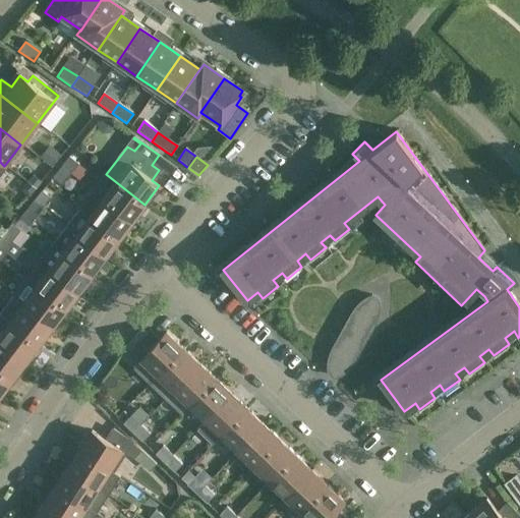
[(69,158),(61,168),(70,175),(78,165),(69,158)]
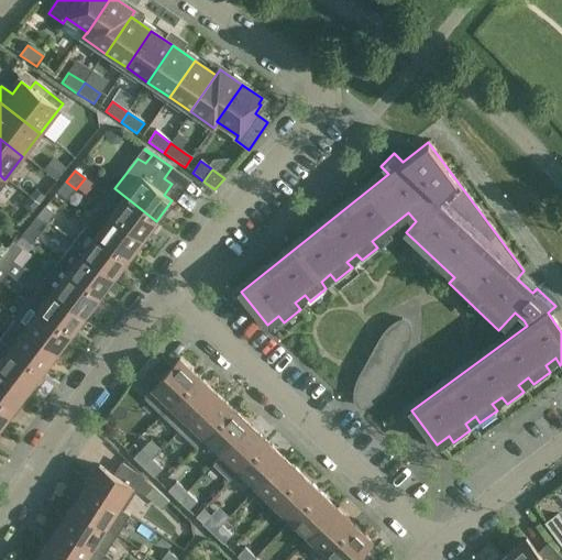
[(76,189),(66,182),(57,193),(66,200),(76,189)]
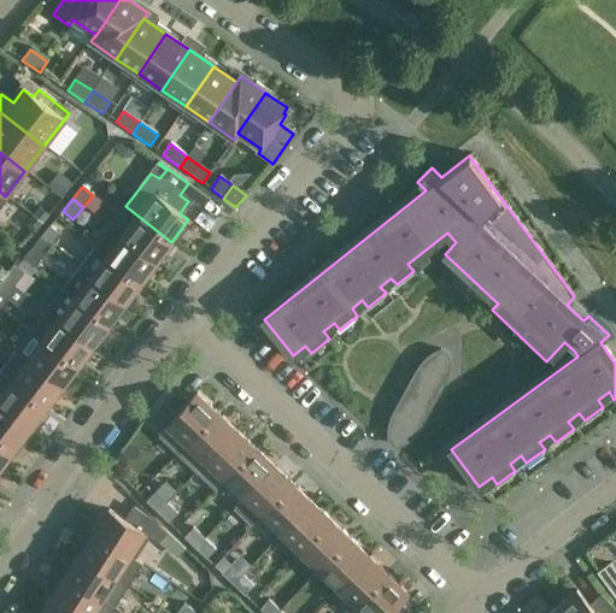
[(125,206),(110,228),(125,241),(127,240),(156,263),(171,242),(142,219),(125,206)]
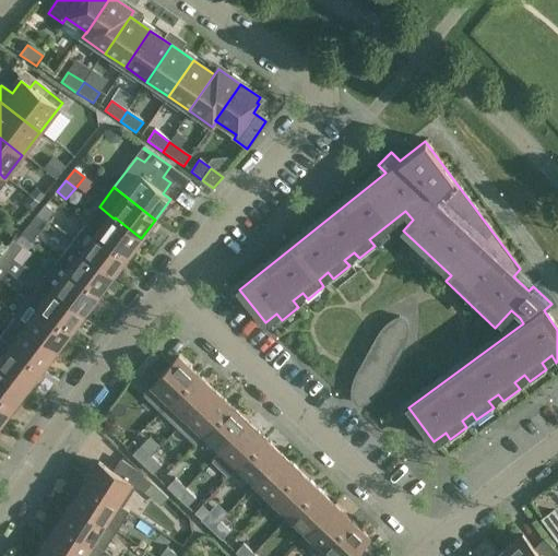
[(45,205),(36,217),(45,225),(55,214),(45,205)]
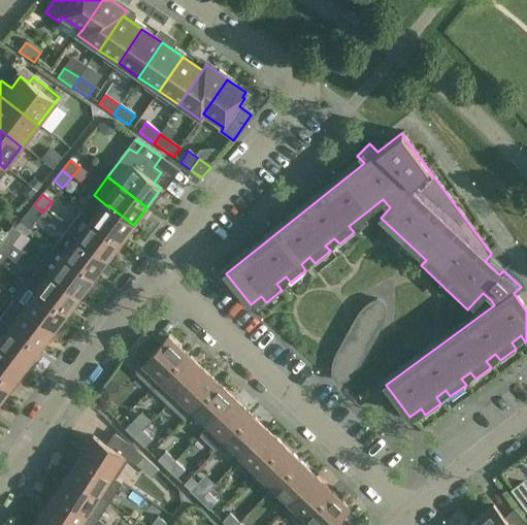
[(107,206),(94,195),(80,212),(95,223),(120,242),(133,225),(108,205),(107,206)]
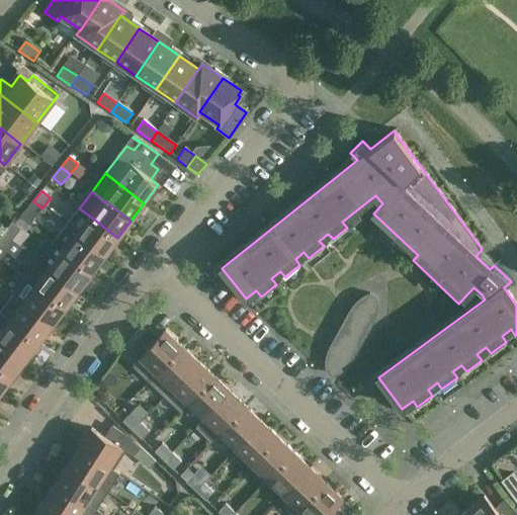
[(24,211),(18,219),(27,226),(33,219),(41,208),(33,201),(24,211)]
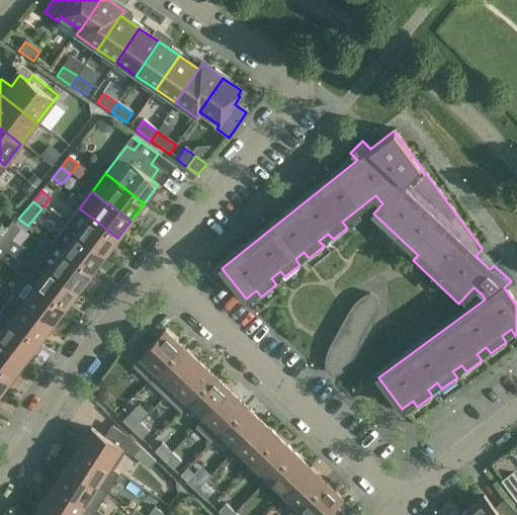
[(93,219),(79,208),(66,226),(80,237),(104,255),(117,238),(93,219)]
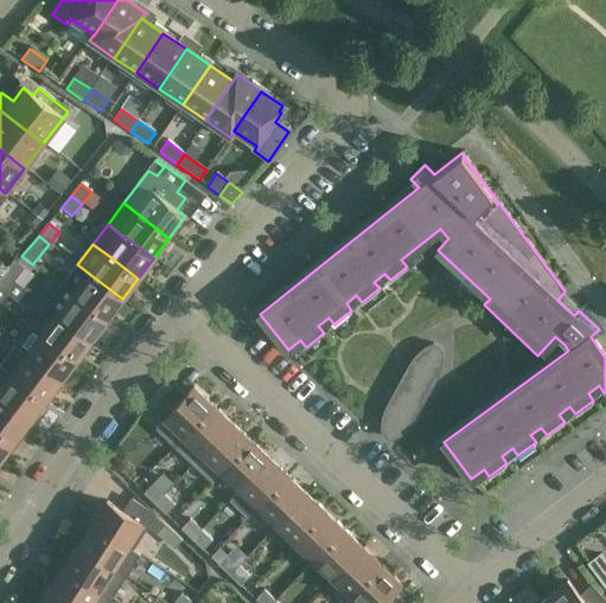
[(13,262),(4,274),(14,282),(24,269),(13,262)]
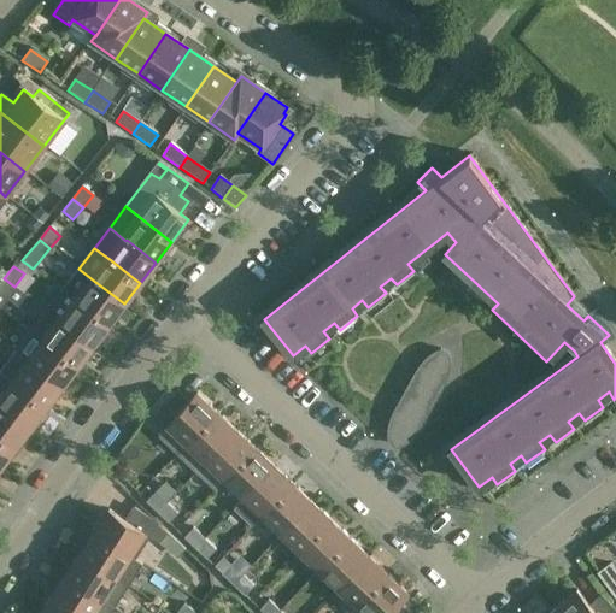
[(95,282),(78,269),(63,290),(78,302),(109,325),(124,304),(95,282)]
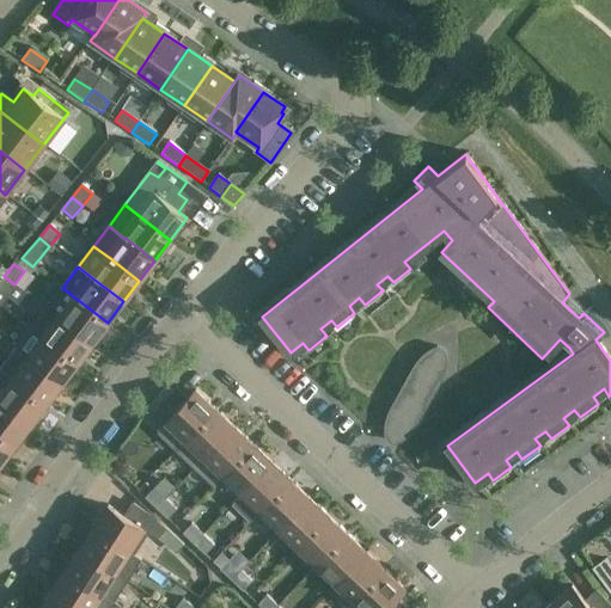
[(14,284),(4,276),(0,281),(0,293),(5,296),(14,284)]
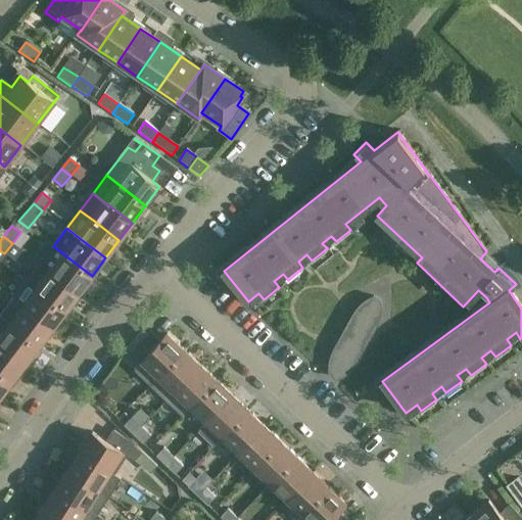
[(79,293),(92,276),(66,256),(53,246),(40,264),(53,274),(79,293)]
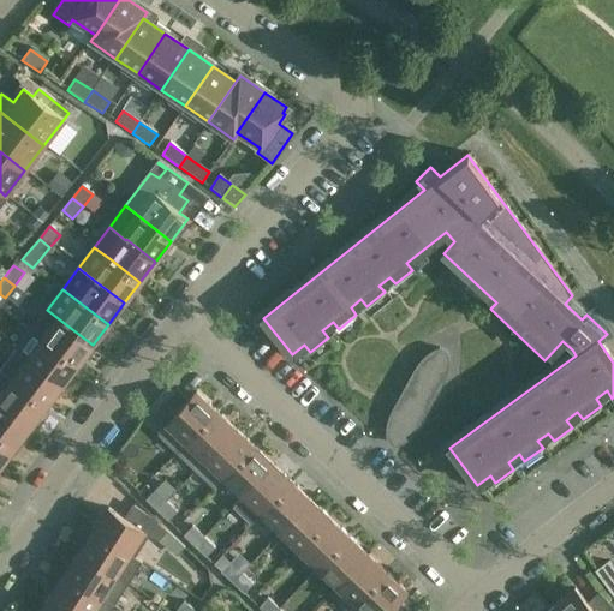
[(31,330),(77,365),(93,345),(63,322),(47,310),(31,330)]
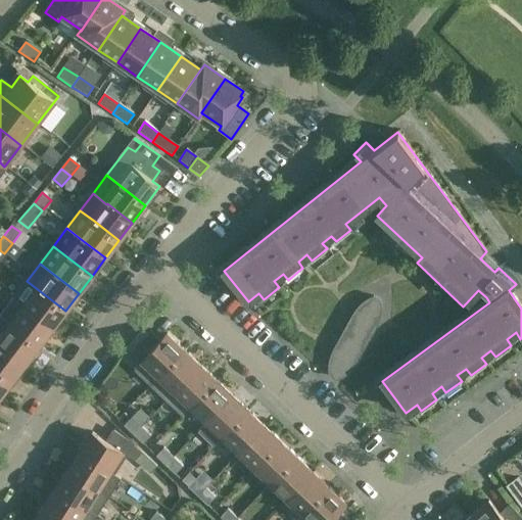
[(52,328),(65,311),(27,281),(13,298),(27,310),(52,328)]
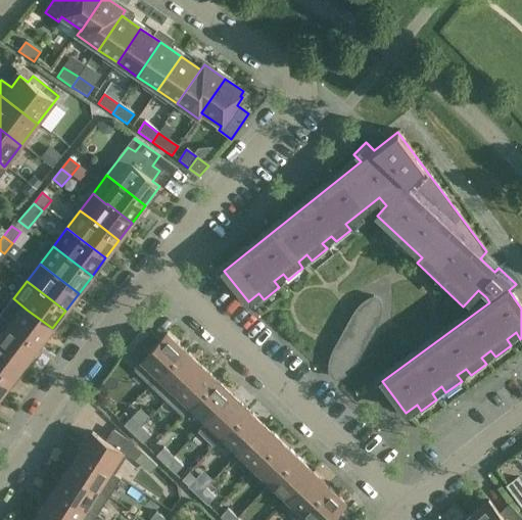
[(13,327),(39,346),(52,328),(27,310),(13,298),(0,317),(13,327)]
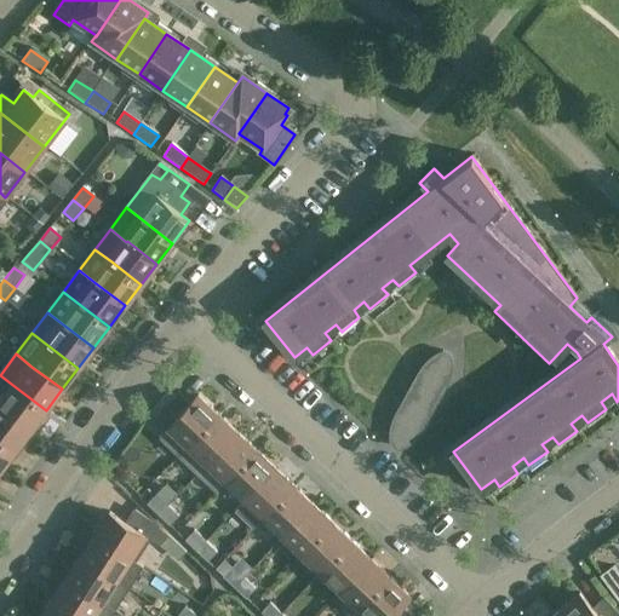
[(450,357),(442,353),(429,363),(422,370),(417,378),(397,412),(395,420),(391,430),(390,445),(399,450),(412,441),(418,433),(423,426),(442,391),(446,384),(450,374),(450,357)]
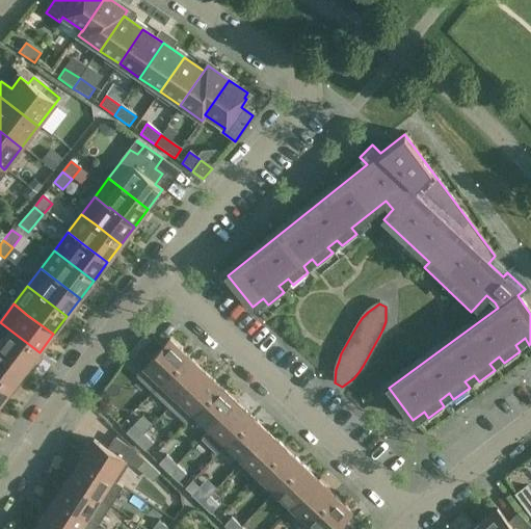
[(14,333),(0,322),(0,350),(26,370),(40,352),(14,333)]
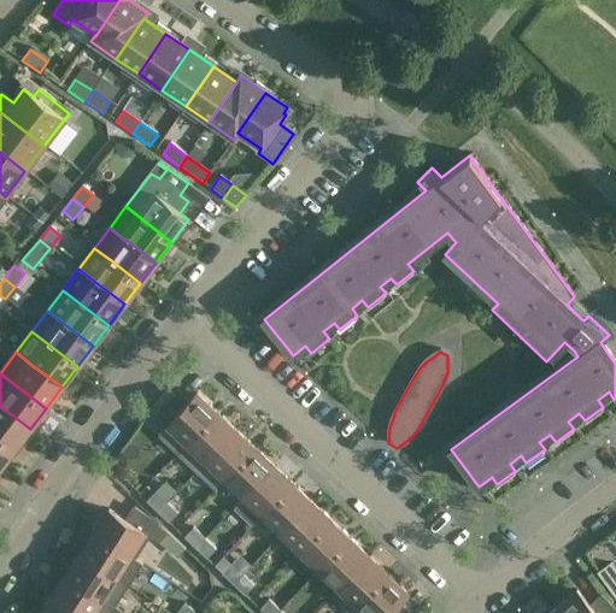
[(188,404),(177,393),(152,419),(163,429),(159,434),(159,437),(159,440),(176,455),(216,414),(197,395),(188,404)]
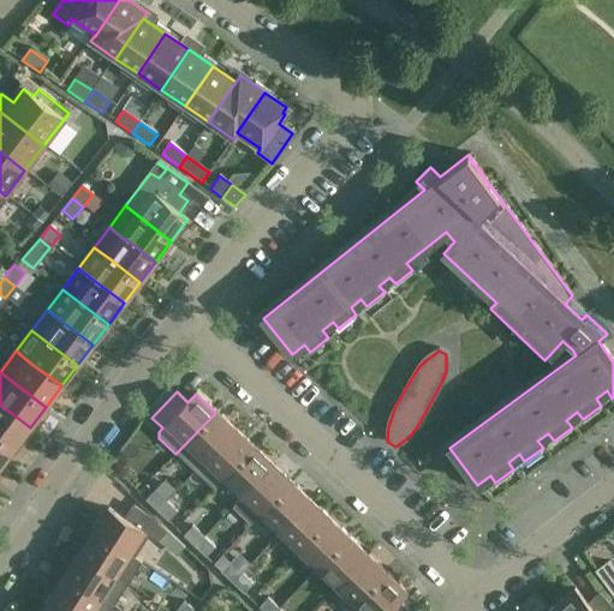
[(0,437),(13,448),(30,427),(0,405),(0,437)]
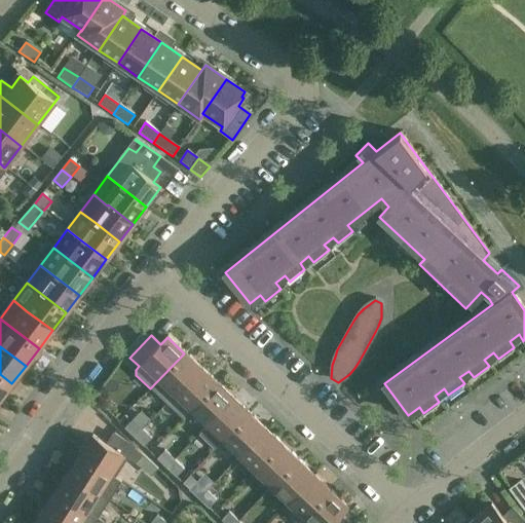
[(200,368),(184,353),(150,388),(166,404),(173,398),(200,368)]
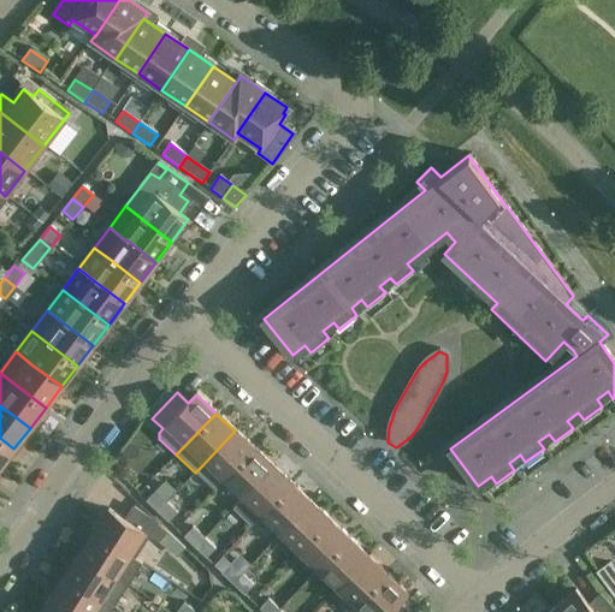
[(225,480),(254,449),(235,431),(202,465),(195,473),(214,491),(220,483),(225,480)]
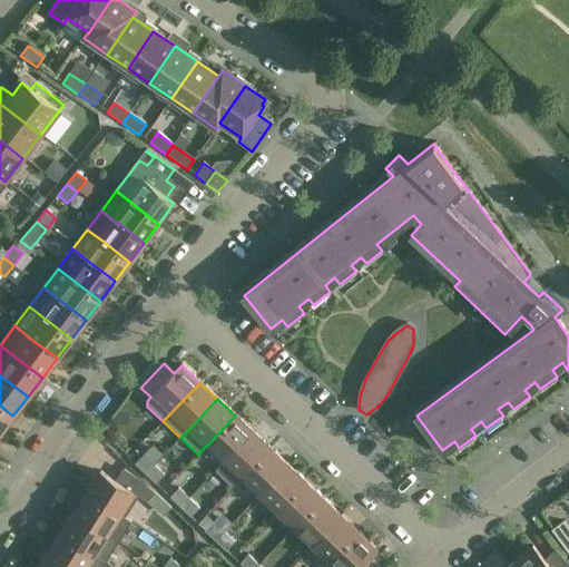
[(0,432),(12,416),(0,406),(0,432)]
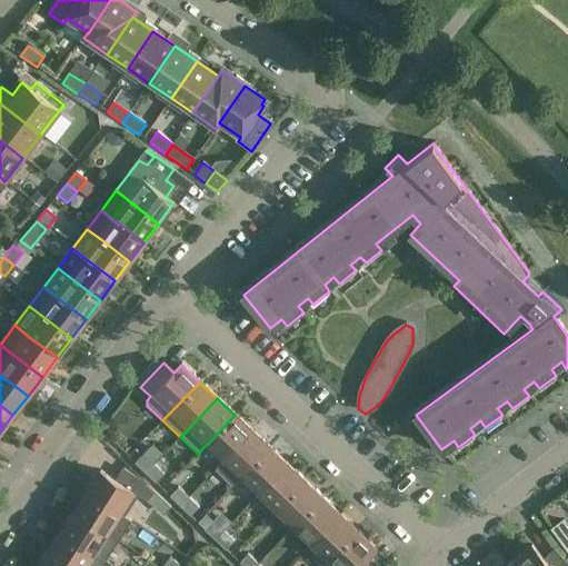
[(235,415),(208,444),(225,459),(251,432),(235,415)]
